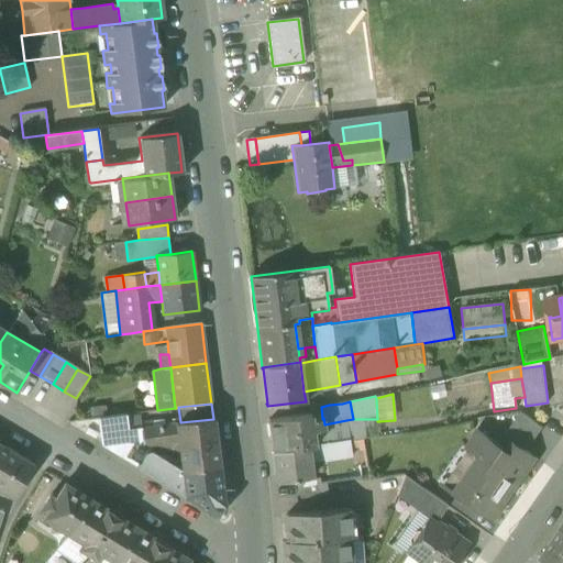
[(512,442),(527,452),(543,428),(521,412),(504,437),(512,443),(512,442)]
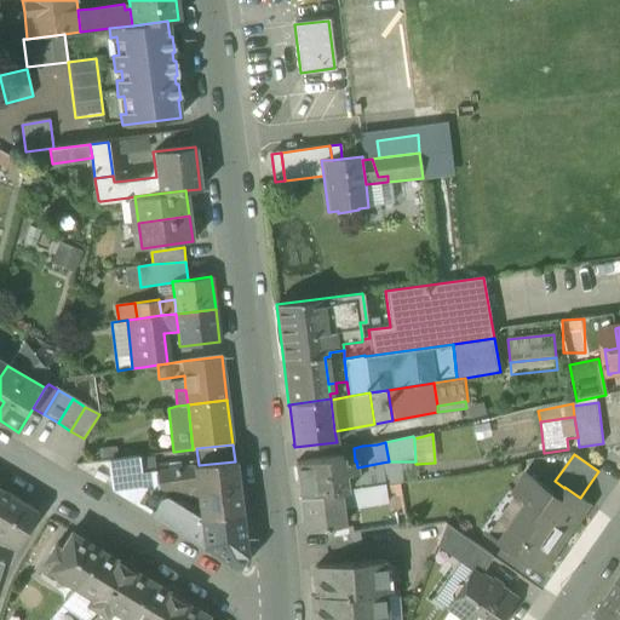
[(139,455),(109,459),(114,491),(130,500),(132,489),(158,492),(154,471),(141,472),(139,455)]
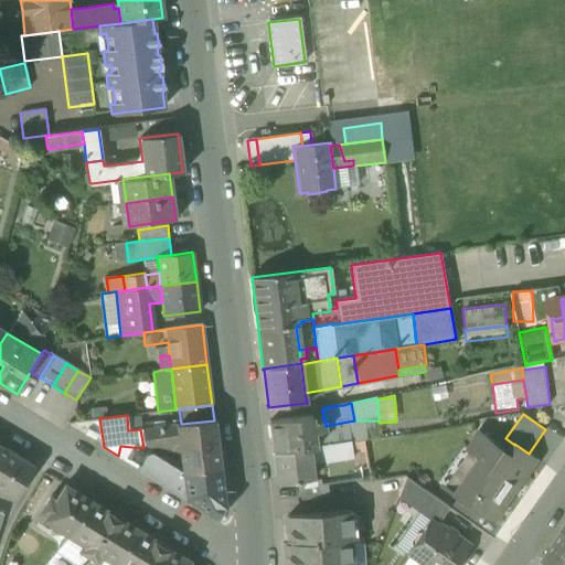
[(269,422),(274,454),(309,448),(315,447),(312,432),(311,422),(311,416),(269,422)]
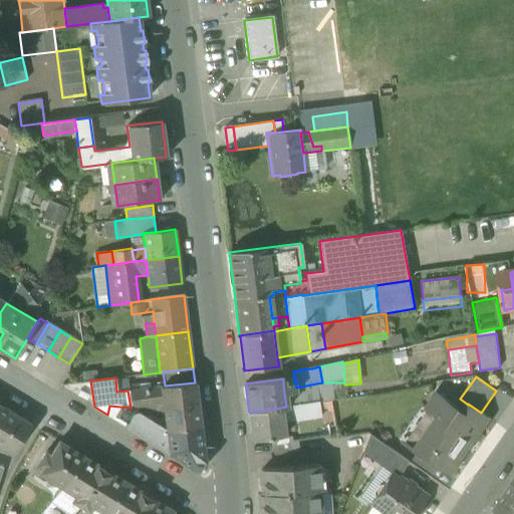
[(61,387),(94,407),(90,380),(59,384),(61,387)]
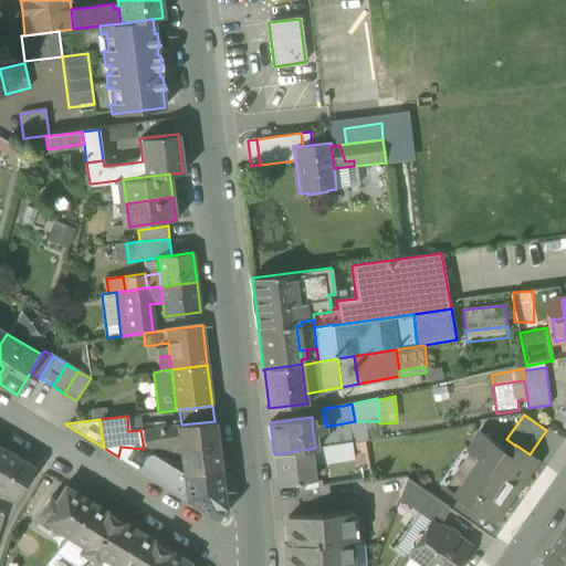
[(312,422),(313,432),(326,431),(326,427),(325,420),(324,421),(312,422)]
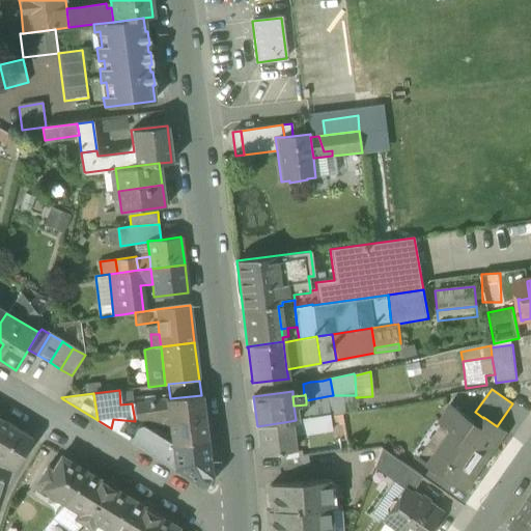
[(168,423),(171,445),(206,441),(201,395),(170,398),(132,403),(135,421),(150,420),(152,426),(168,423)]
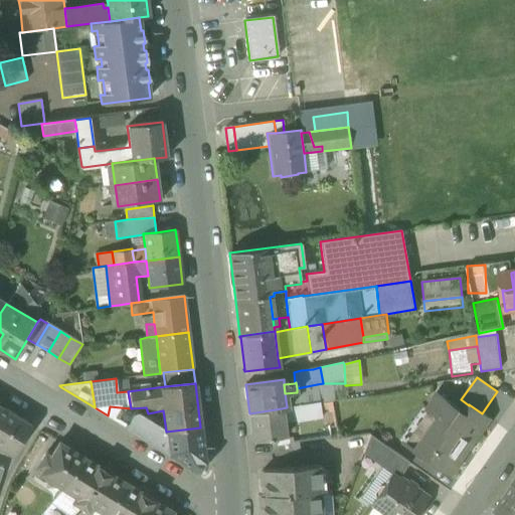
[(323,383),(317,384),(320,402),(331,400),(334,400),(333,393),(332,383),(323,383)]
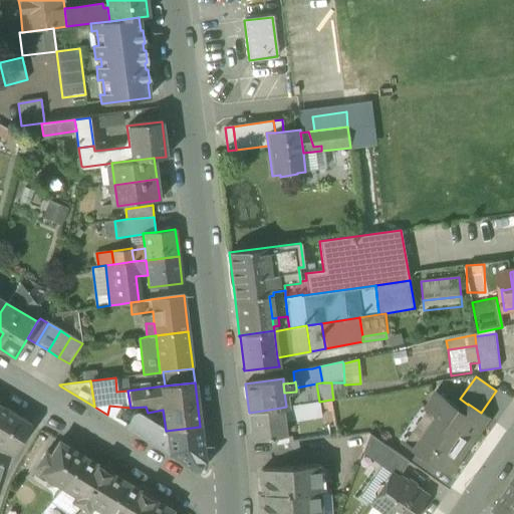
[(346,384),(344,384),(344,382),(331,382),(332,393),(346,392),(346,384)]
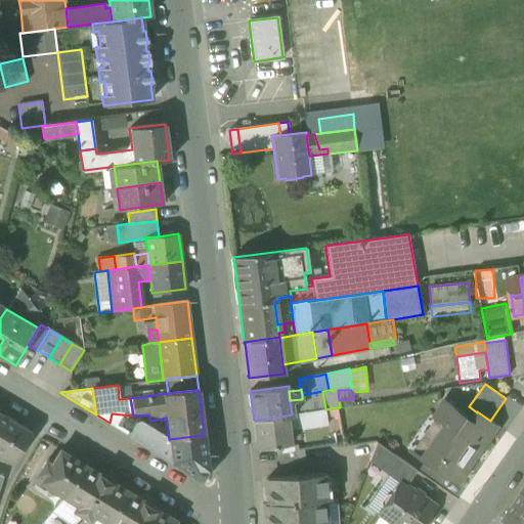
[(322,391),(302,395),(302,399),(290,400),(292,415),(325,409),(322,391)]
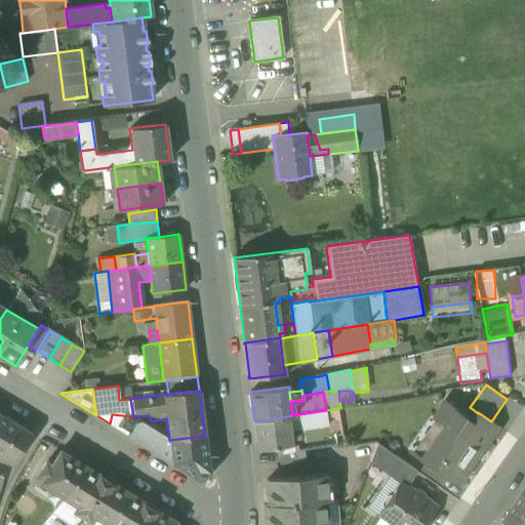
[(412,453),(456,485),(468,468),(467,467),(490,433),(489,433),(495,425),(491,421),(478,412),(478,413),(473,420),(448,403),(436,420),(444,427),(421,457),(413,452),(412,453)]
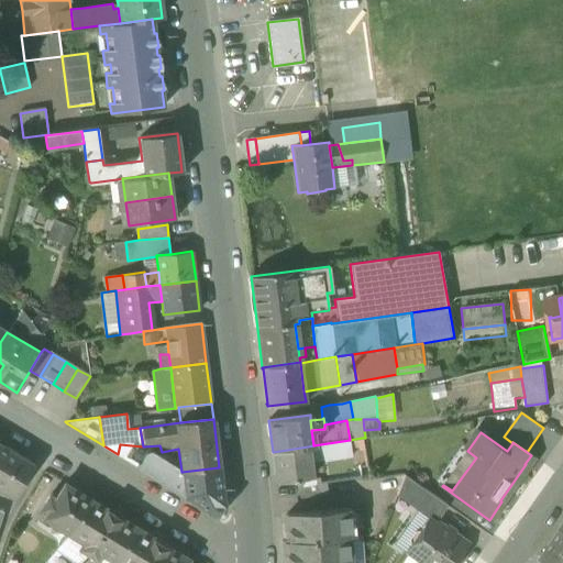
[(350,440),(352,456),(365,454),(363,444),(362,438),(350,440)]
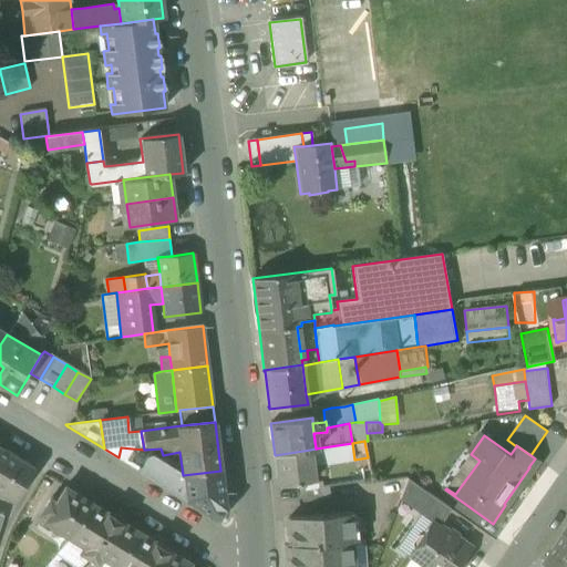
[(354,460),(352,443),(316,449),(310,450),(312,465),(325,463),(325,465),(354,460)]
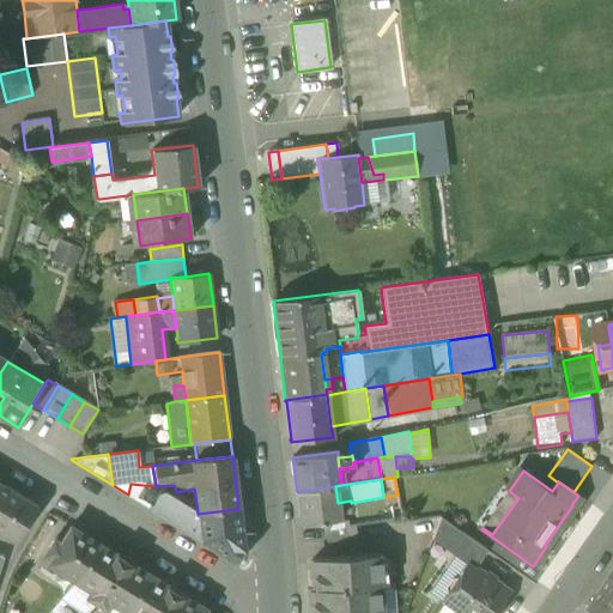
[(37,507),(0,484),(0,533),(14,541),(37,507)]
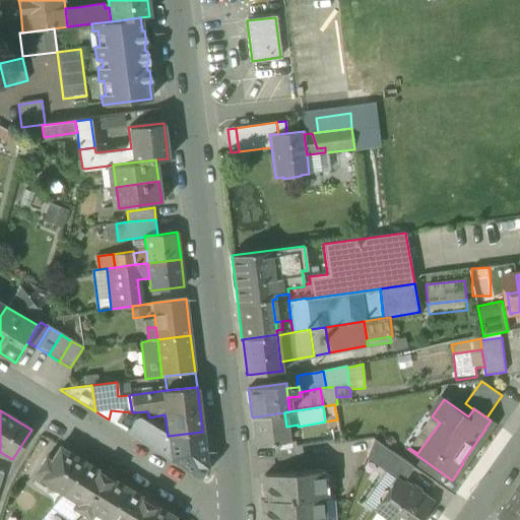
[(288,441),(286,427),(284,412),(252,417),(255,445),(274,442),(288,441)]
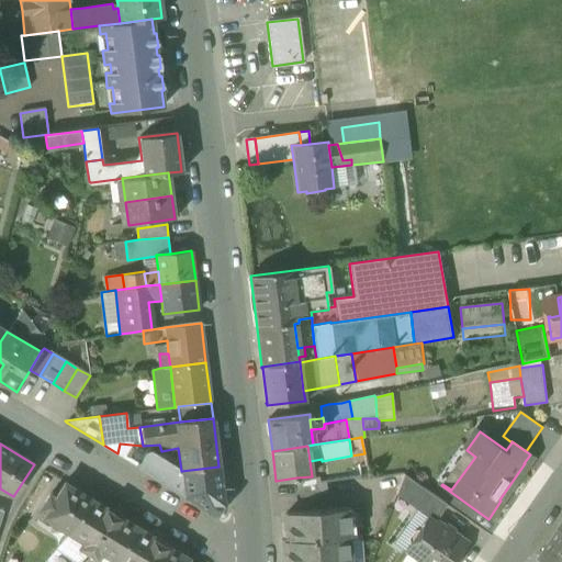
[(467,450),(442,484),(451,490),(475,457),(467,450)]
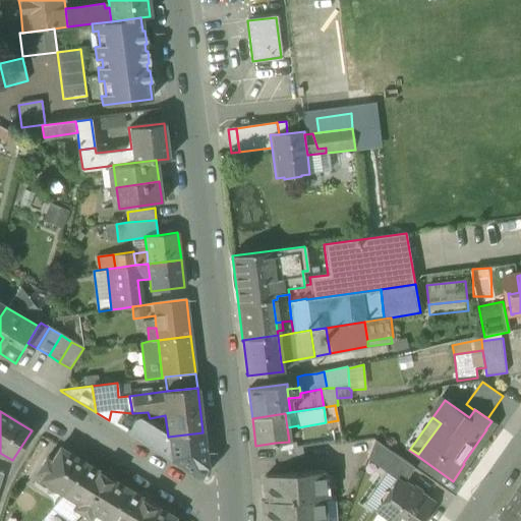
[(126,430),(171,458),(168,437),(139,418),(133,419),(126,430)]
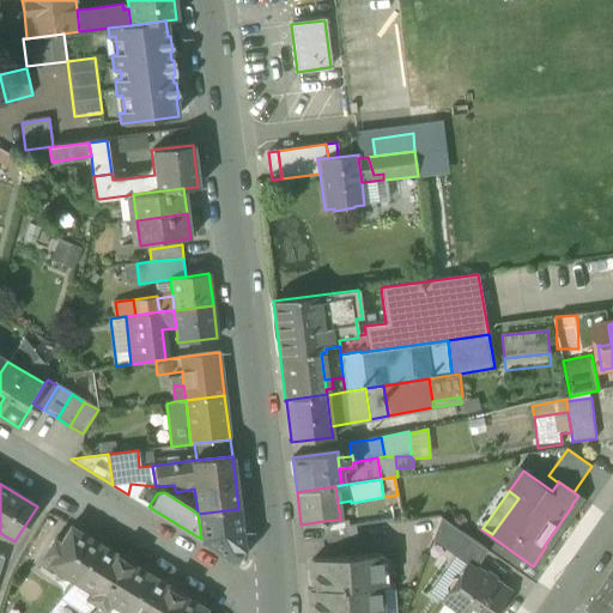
[(347,523),(349,528),(356,526),(394,521),(393,509),(393,508),(346,514),(347,523)]
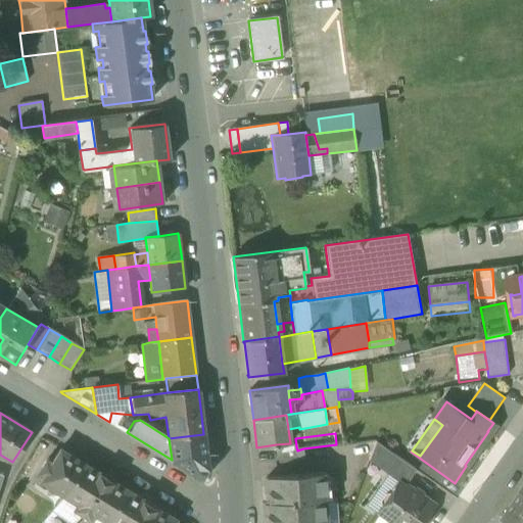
[(203,434),(169,438),(172,460),(202,478),(201,479),(203,480),(203,479),(208,469),(203,434)]
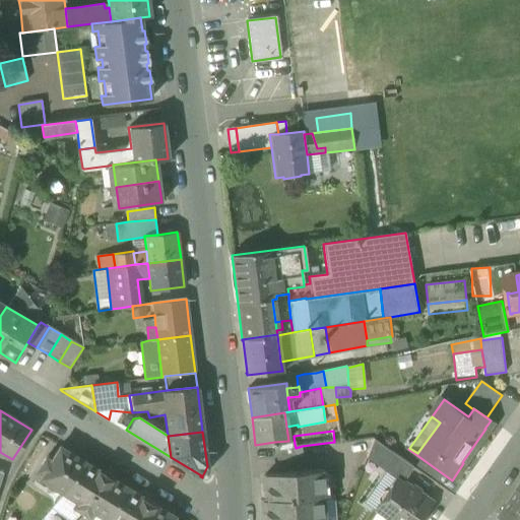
[(395,477),(402,482),(412,467),(382,446),(374,440),(367,458),(385,471),(395,478),(395,477)]
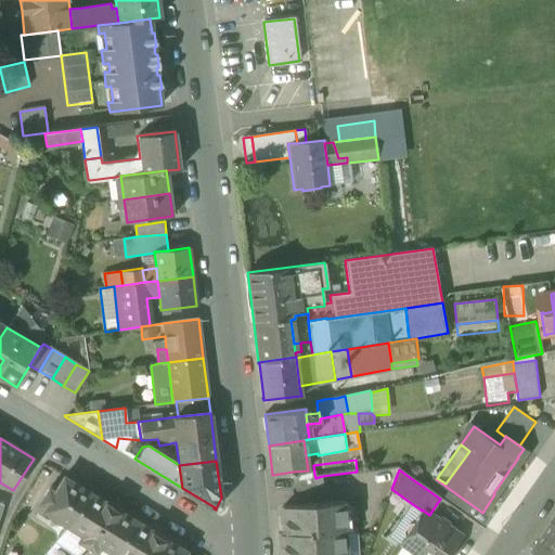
[(294,476),(296,491),(323,488),(322,476),(315,478),(314,474),(308,474),(294,476)]
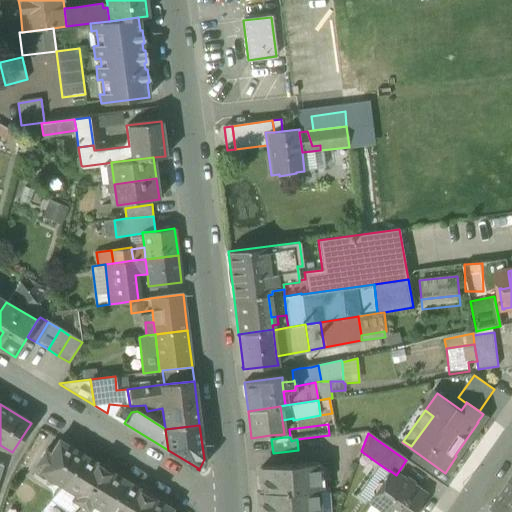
[(39,472),(62,486),(82,454),(58,440),(50,454),(45,450),(37,463),(42,466),(39,472)]
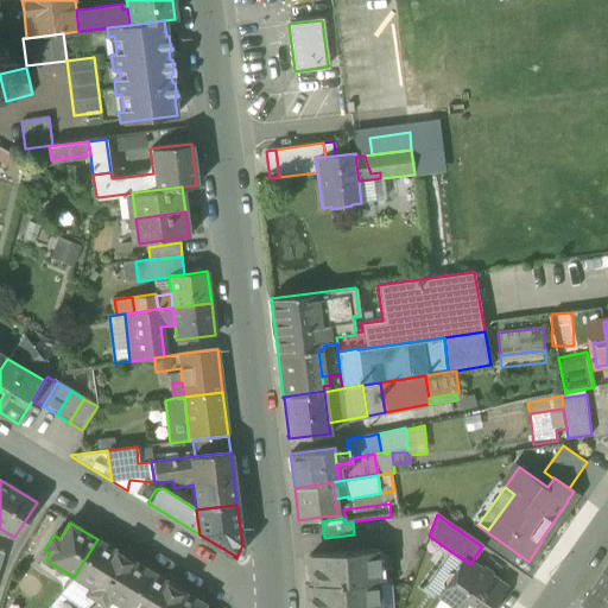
[(86,593),(95,600),(122,555),(97,539),(74,577),(89,587),(86,593)]
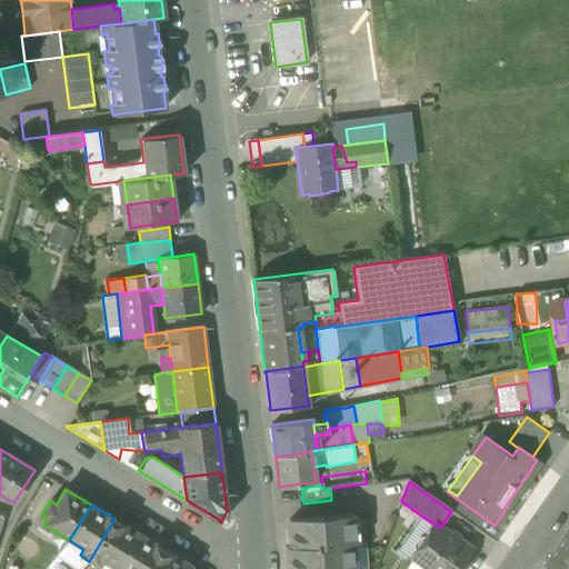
[(288,547),(289,568),(351,568),(350,543),(353,543),(351,515),(315,517),(315,518),(289,520),(291,547),(288,547)]
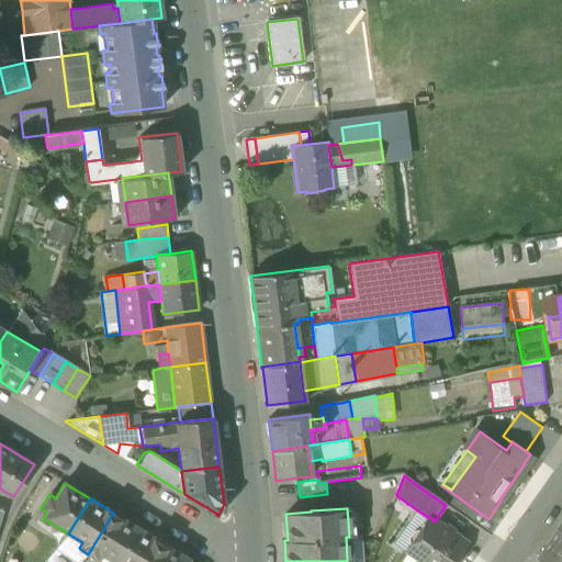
[(392,543),(405,552),(419,531),(418,529),(427,517),(416,509),(392,543)]
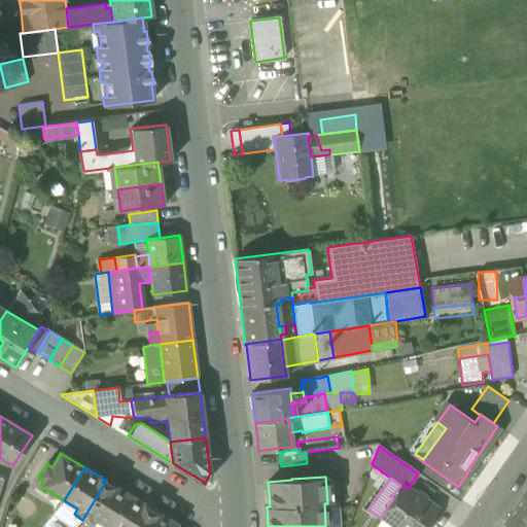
[(95,519),(107,526),(129,494),(106,481),(82,520),(92,525),(95,519)]
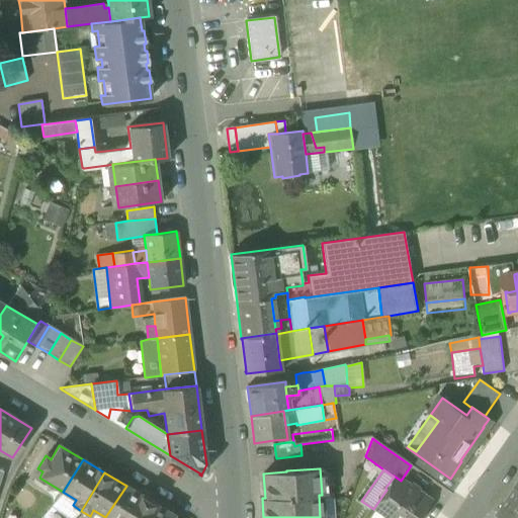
[(421,517),(425,514),(423,513),(432,500),(419,490),(417,492),(401,481),(394,476),(394,477),(385,488),(386,490),(373,509),(375,510),(384,516),(383,517),(421,517)]
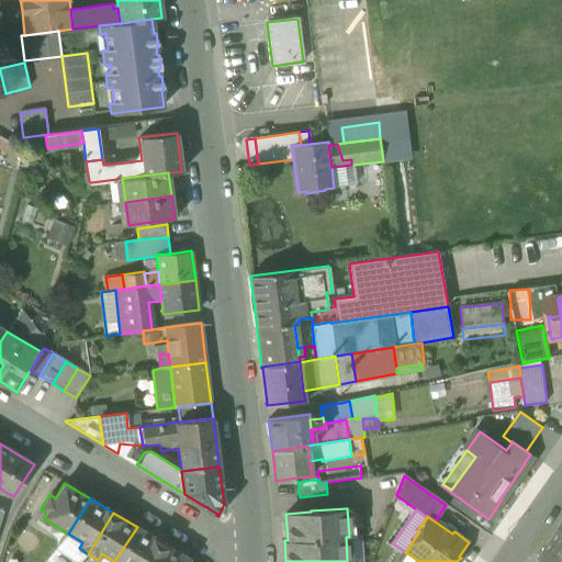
[(147,561),(160,541),(137,527),(114,561),(147,561)]
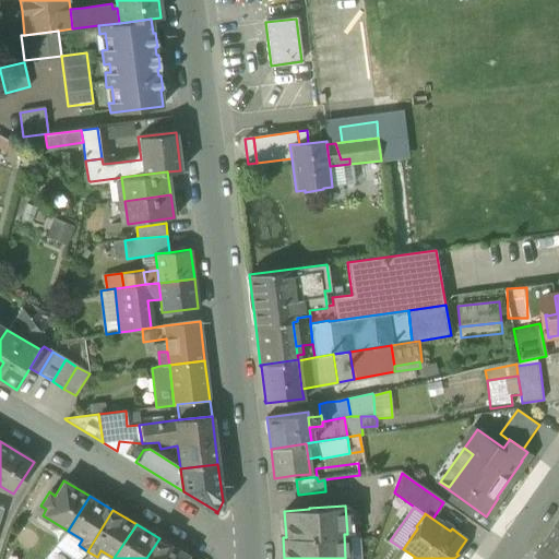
[(538,558),(558,558),(558,526),(536,557),(538,558)]
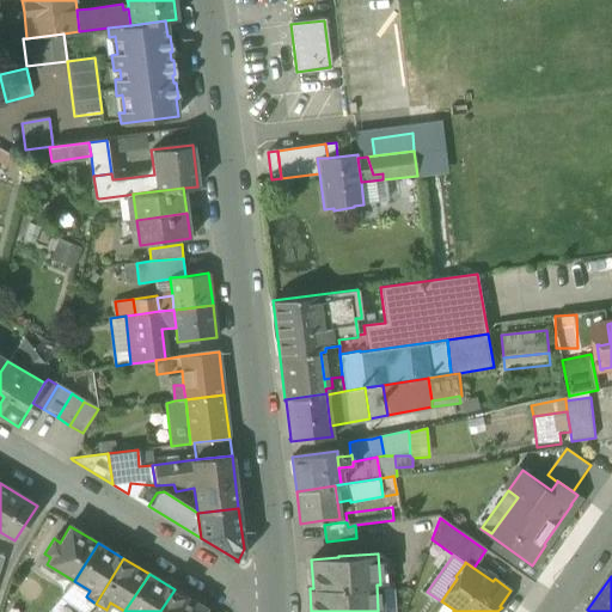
[(90,591),(74,581),(60,598),(81,611),(86,611),(96,604),(86,597),(90,591)]
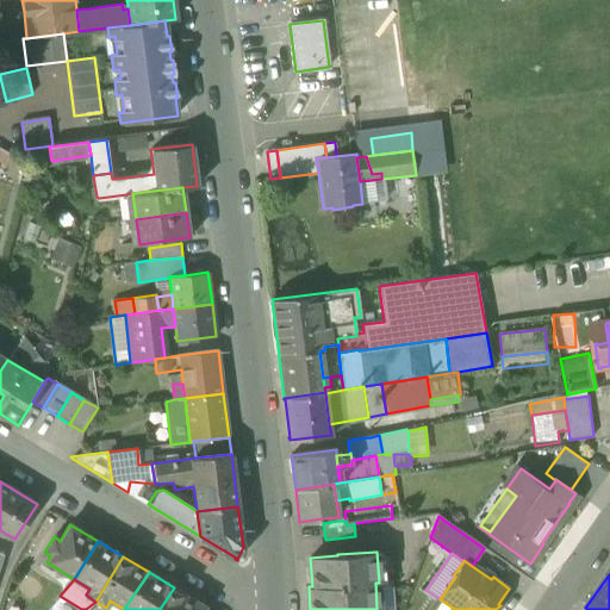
[(393,609),(392,582),(379,583),(375,583),(377,609),(393,609)]
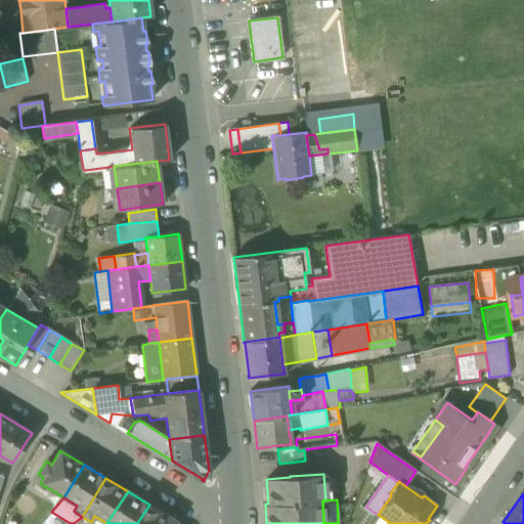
[(175,521),(149,505),(137,523),(173,523),(175,521)]
